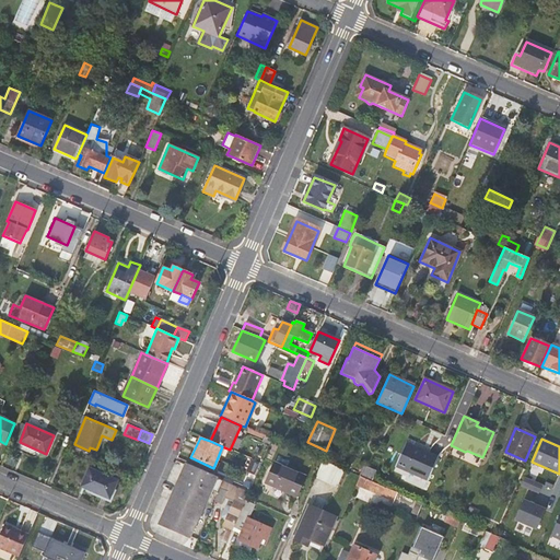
[(396,467),(428,481),(438,458),(406,444),(396,467)]
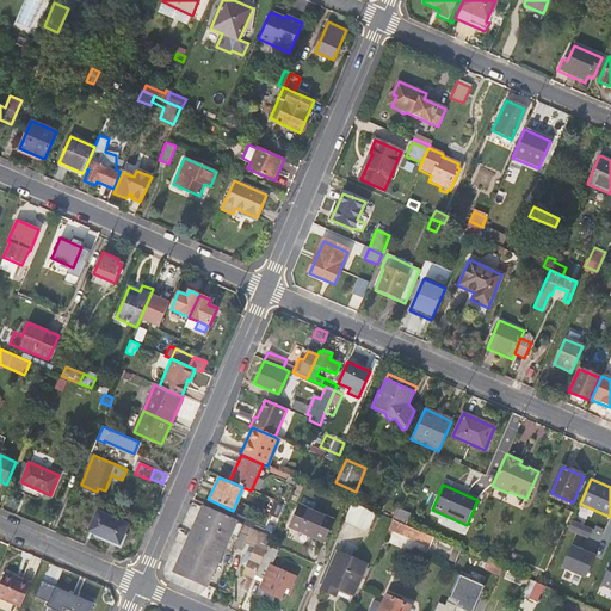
[(265,512),(279,519),(284,505),(271,500),(265,512)]
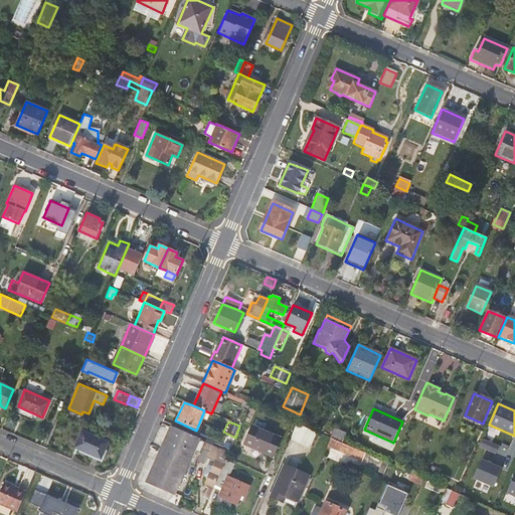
[(310,448),(316,432),(296,423),(289,439),(310,448)]
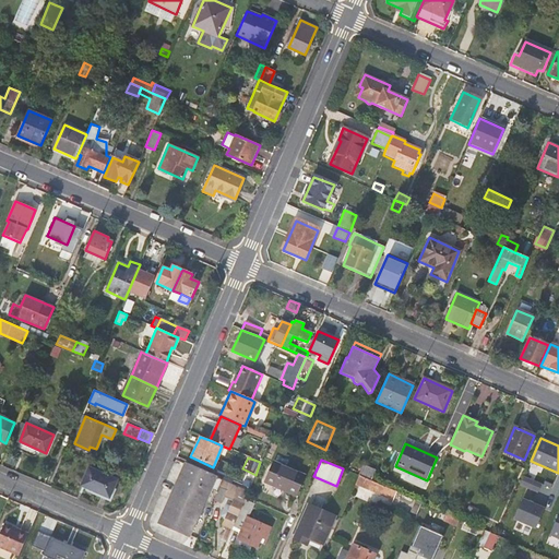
[(263,482),(296,497),(306,475),(272,461),(263,482)]
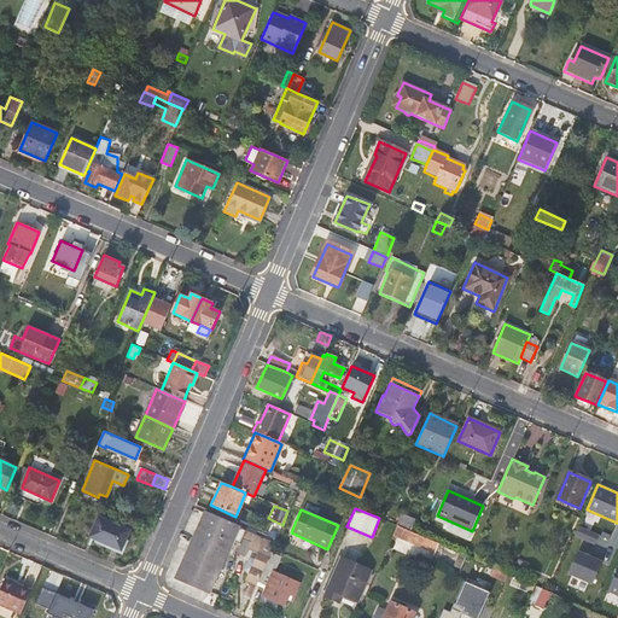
[(243,538),(245,531),(203,513),(175,578),(209,594),(232,541),(239,544),(243,538)]
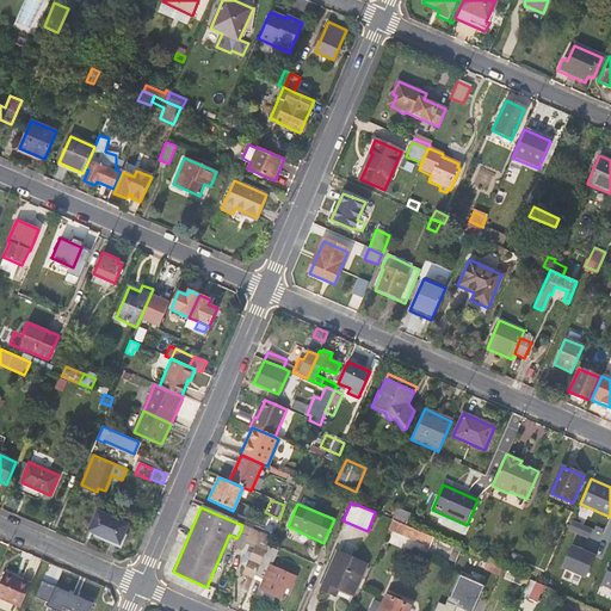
[(119,543),(128,524),(98,511),(90,530),(119,543)]
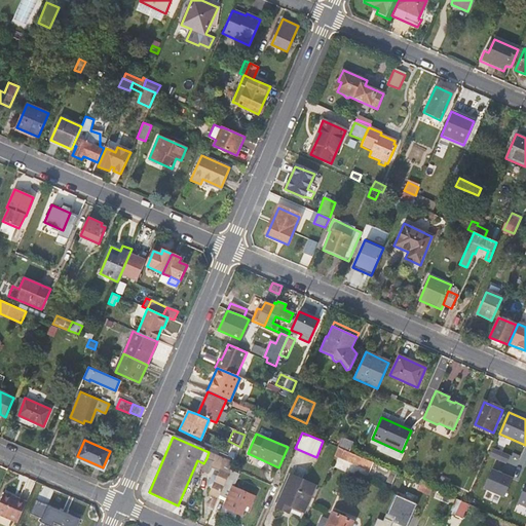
[(232,448),(228,457),(234,459),(238,450),(232,448)]
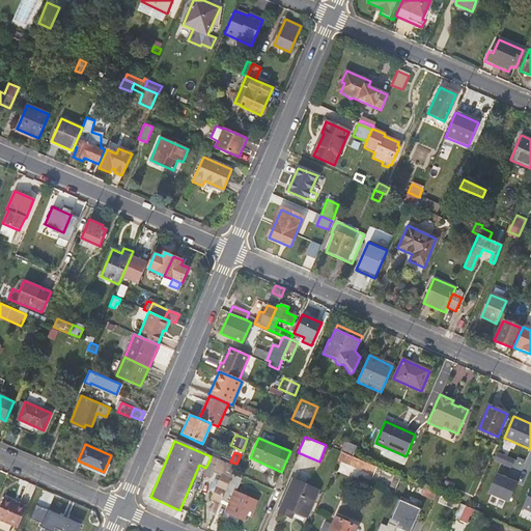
[(341,452),(337,459),(369,475),(368,477),(372,479),(378,468),(341,452)]
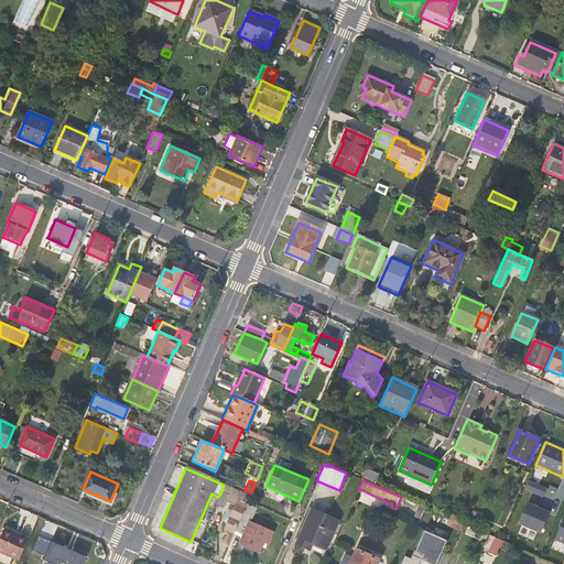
[(529,480),(525,489),(543,497),(546,488),(529,480)]
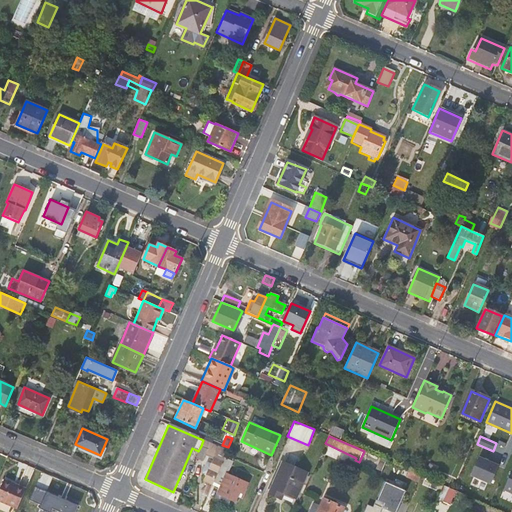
[(207,495),(212,485),(223,458),(228,447),(222,445),(205,437),(203,440),(201,446),(208,450),(203,460),(207,462),(202,472),(206,474),(203,481),(205,482),(201,492),(207,495)]
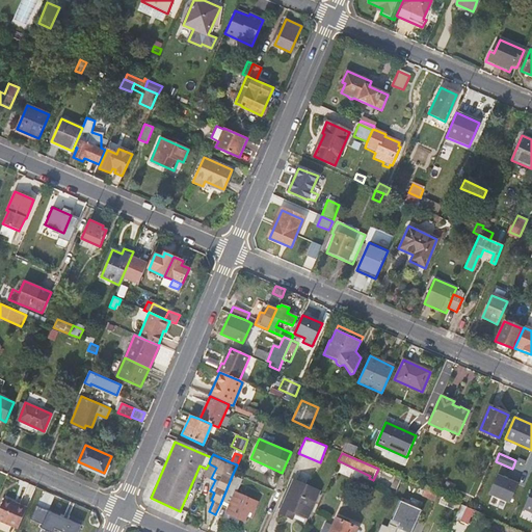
[(390,480),(392,475),(382,471),(380,476),(390,480)]
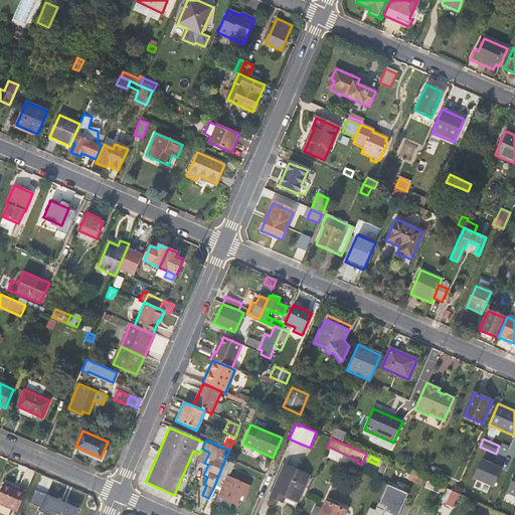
[(406,465),(392,459),(390,464),(404,470),(406,465)]
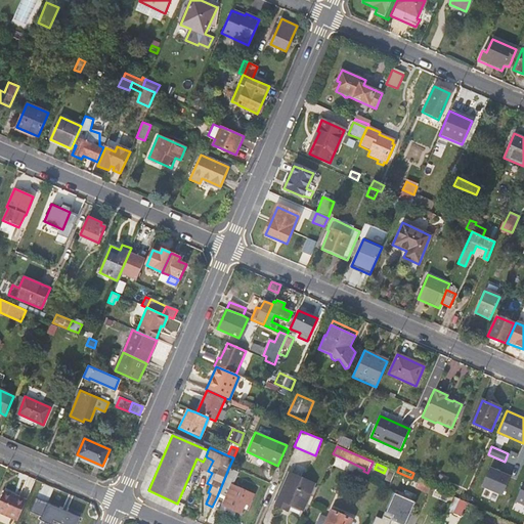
[(489,468),(482,486),(503,495),(510,477),(489,468)]
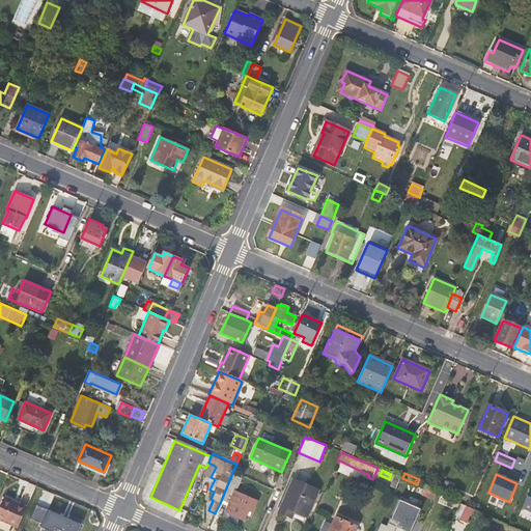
[(231,475),(220,503),(227,506),(225,512),(244,521),(248,510),(252,511),(256,501),(234,492),(241,479),(231,475)]
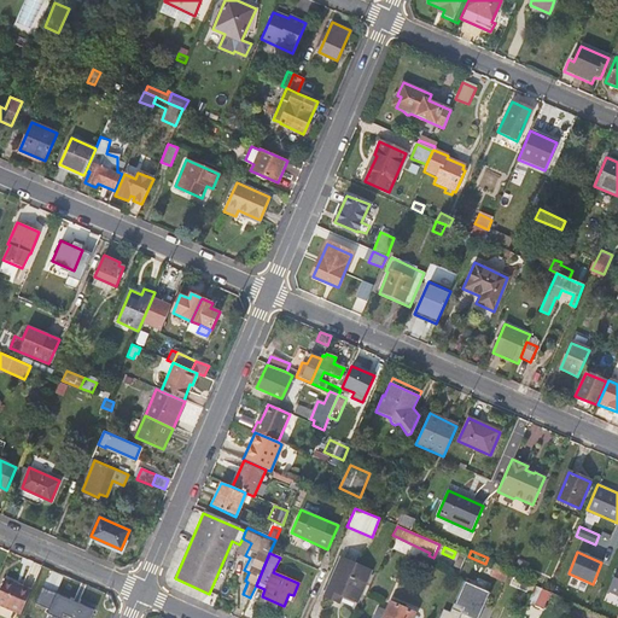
[(453,566),(460,570),(466,557),(459,553),(453,566)]
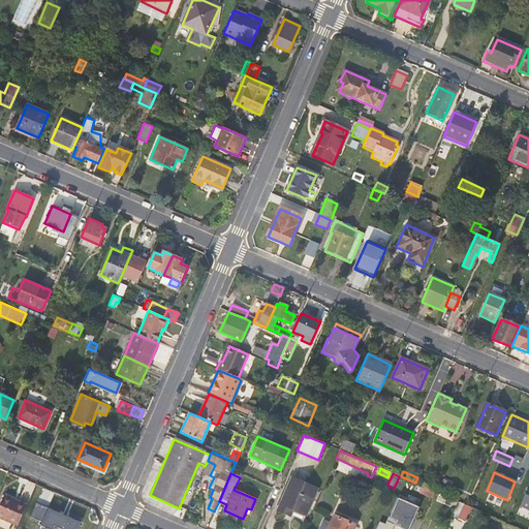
[(292,510),(305,516),(317,489),(290,477),(276,510),(289,516),(292,510)]
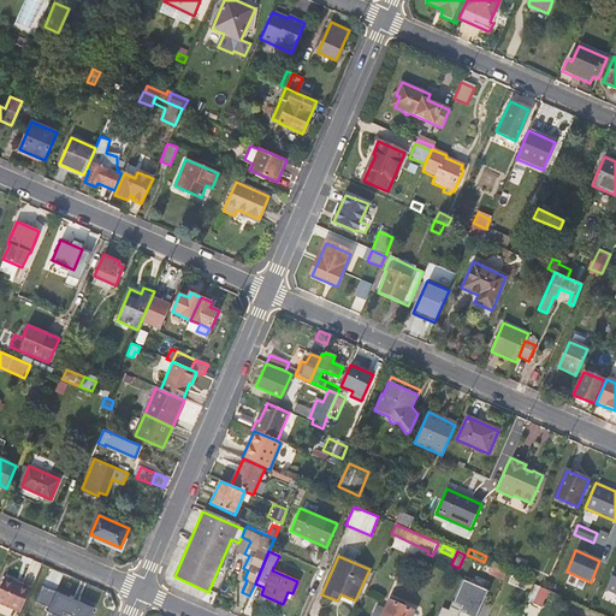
[(490,574),(503,580),(507,573),(493,567),(490,574)]
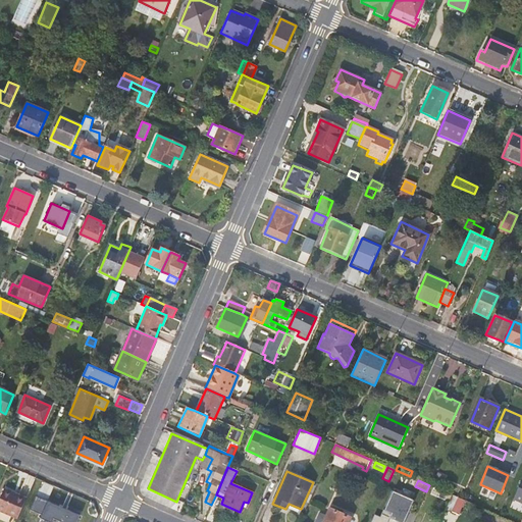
[(431,494),(449,502),(452,494),(434,487),(431,494)]
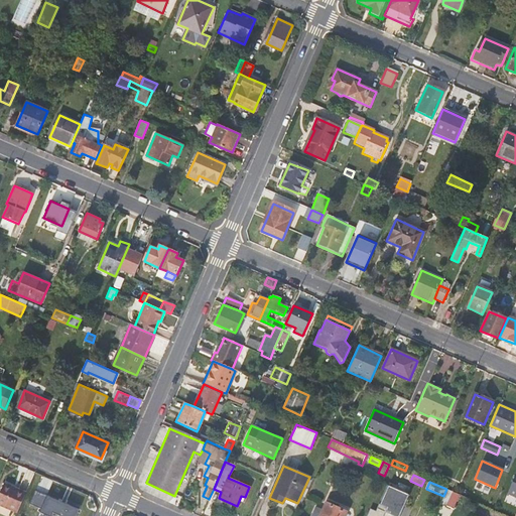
[(0,495),(0,505),(18,514),(25,497),(27,493),(5,484),(0,495)]
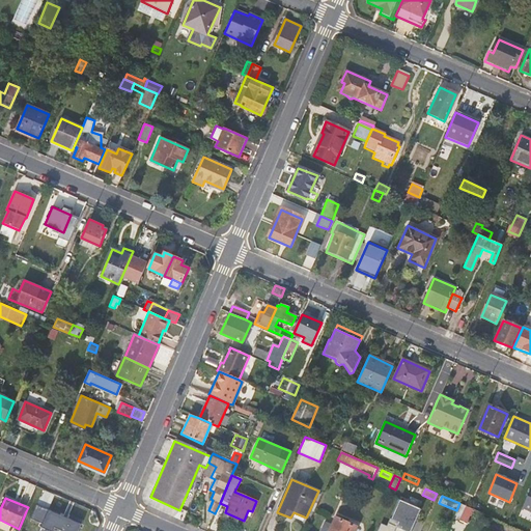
[(467,523),(473,509),(459,503),(456,510),(453,518),(467,523)]
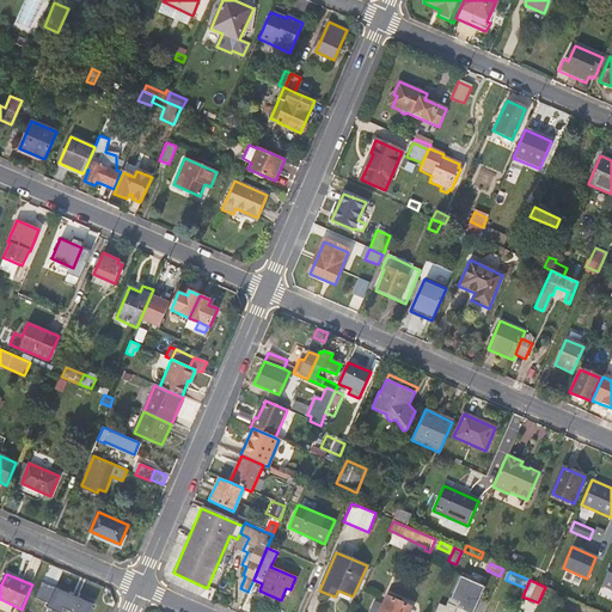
[(53,604),(49,611),(53,611),(73,611),(79,600),(51,587),(44,600),(53,604)]
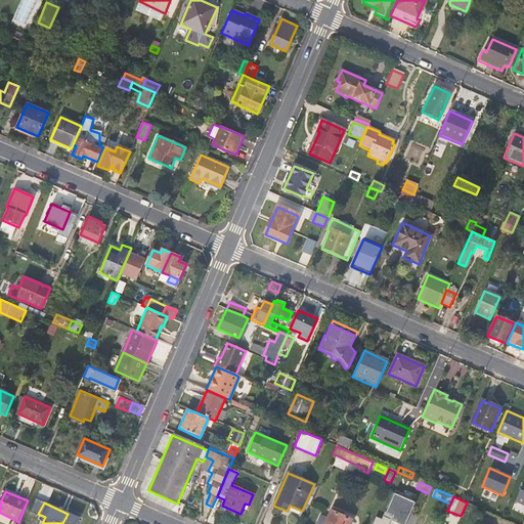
[(350,523),(352,520),(331,511),(326,518),(320,516),(315,523),(350,523)]
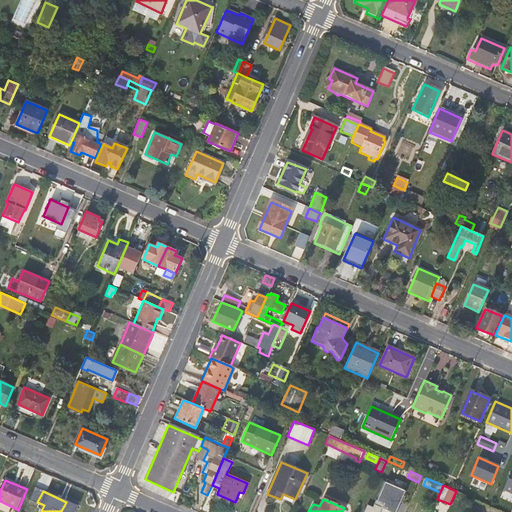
[(365,511),(374,511),(379,503),(371,500),(365,511)]
